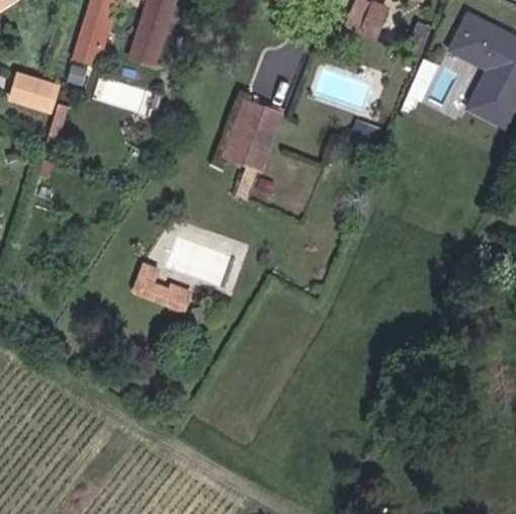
[(87,0),(80,23),(90,26),(97,28),(105,2),(98,0),(87,0)]
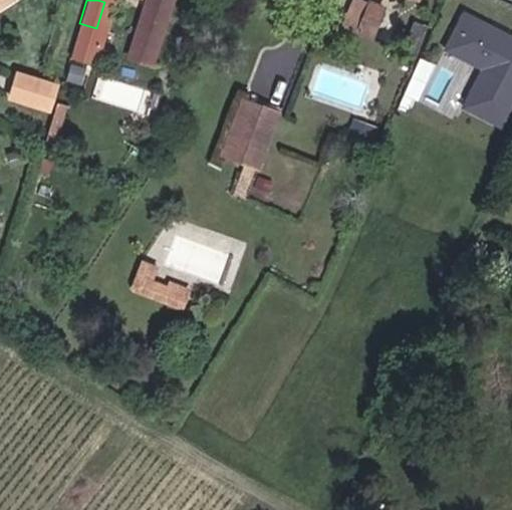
[(150,0),(141,29),(163,36),(174,0),(150,0)]
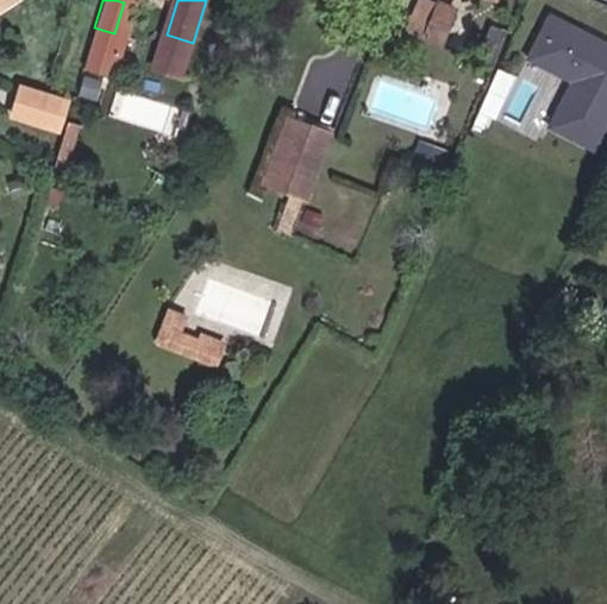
[(418,0),(408,26),(438,37),(451,4),(440,0),(418,0)]
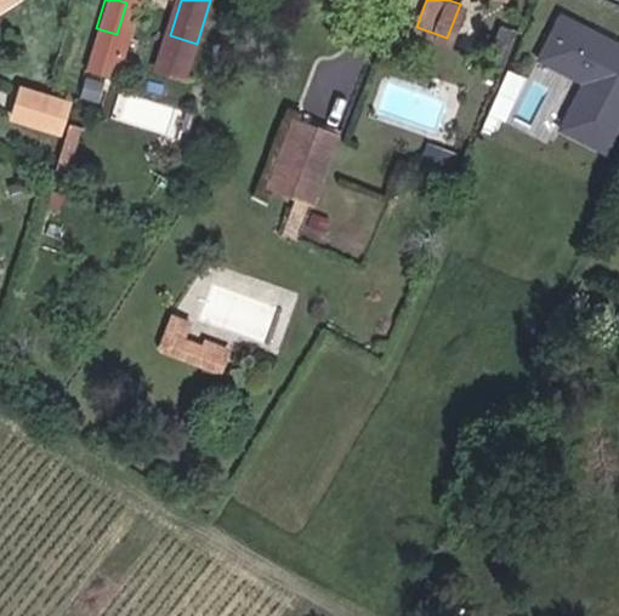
[(618,41),(560,13),(534,63),(578,84),(555,132),(606,157),(618,130),(618,41)]
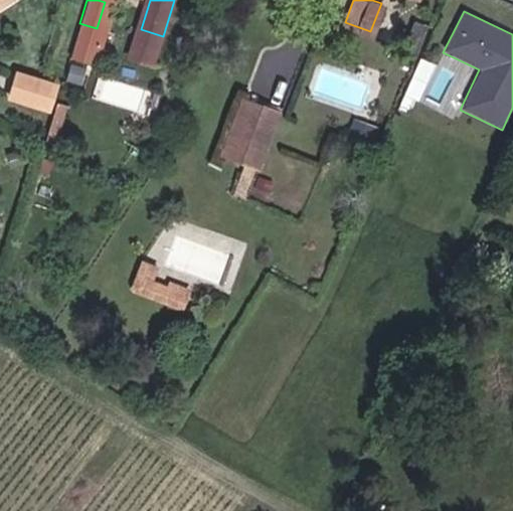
[(88,33),(90,26),(79,23),(77,30),(88,33)]
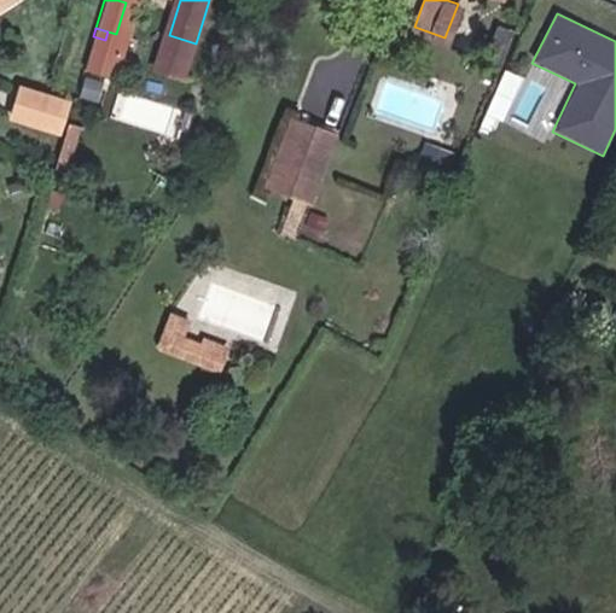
[(105,40),(93,36),(89,45),(102,48),(105,40)]
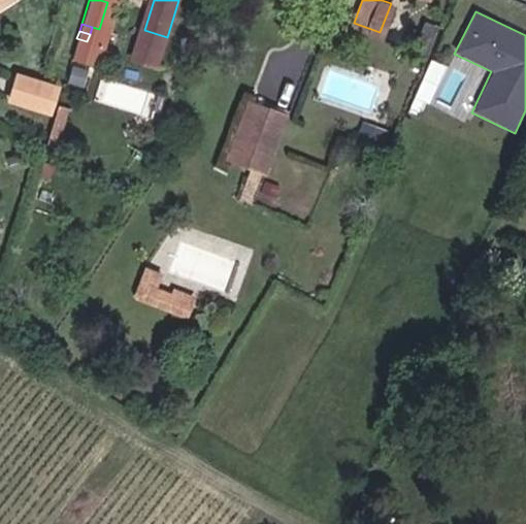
[(12,80),(51,93),(60,67),(22,55),(12,80)]
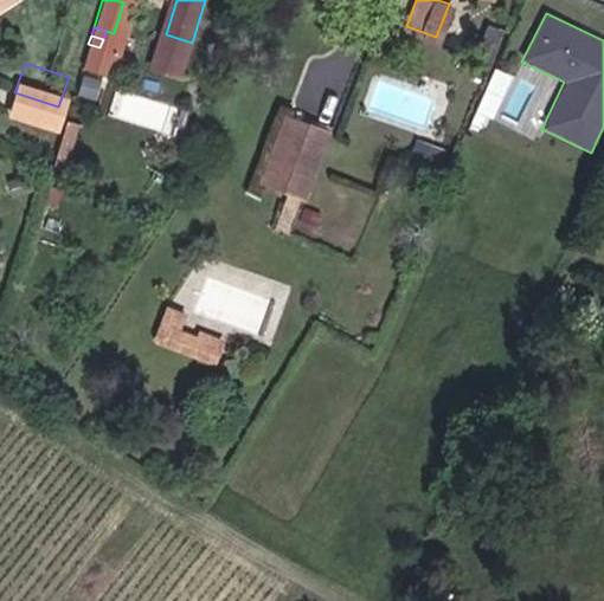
[(123,92),(116,117),(165,133),(172,109),(123,92)]
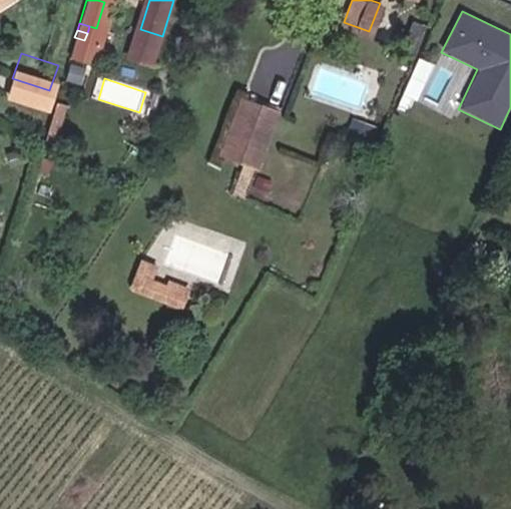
[(268,146),(249,139),(265,102),(247,96),(228,147),(263,160),(268,146)]
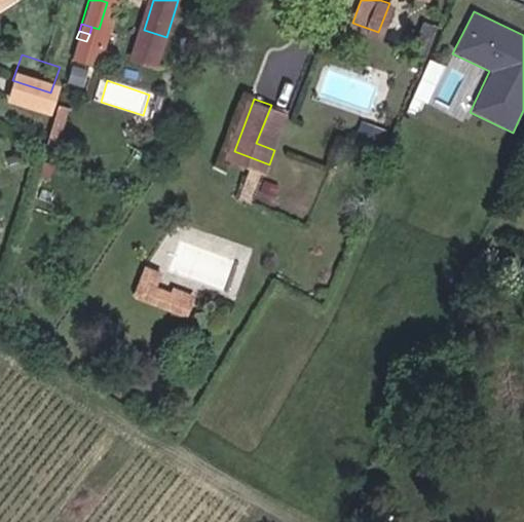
[(256,143),(274,150),(290,112),(271,105),(256,143)]
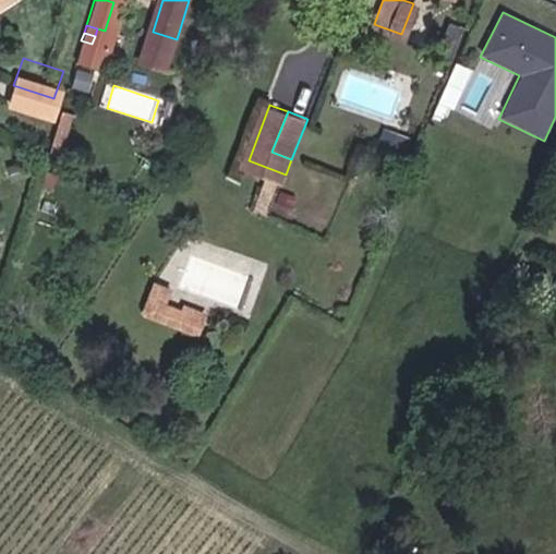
[(265,183),(257,212),(267,214),(276,187),(265,183)]
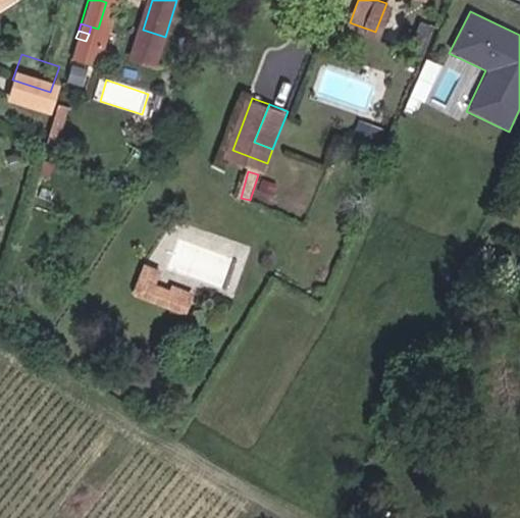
[(189,315),(195,295),(157,285),(161,272),(142,266),(133,299),(189,315)]
